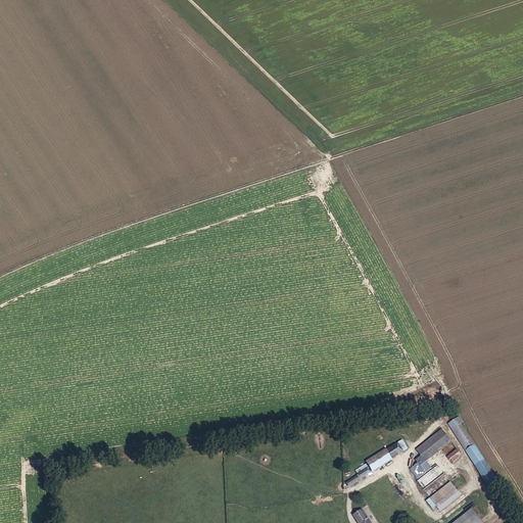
[(461,424),(458,419),(448,424),(453,429),(461,424)]
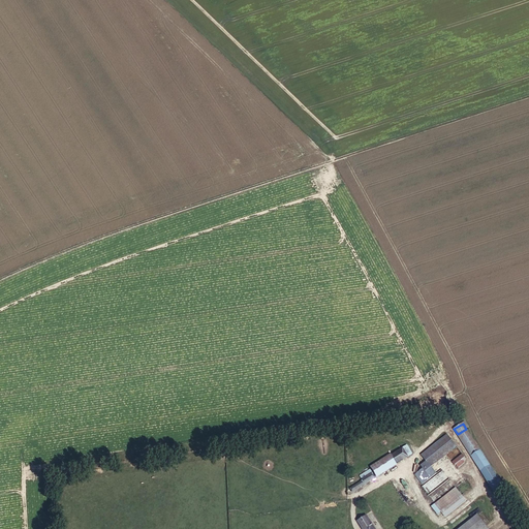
[(466,429),(458,434),(472,456),(480,450),(466,429)]
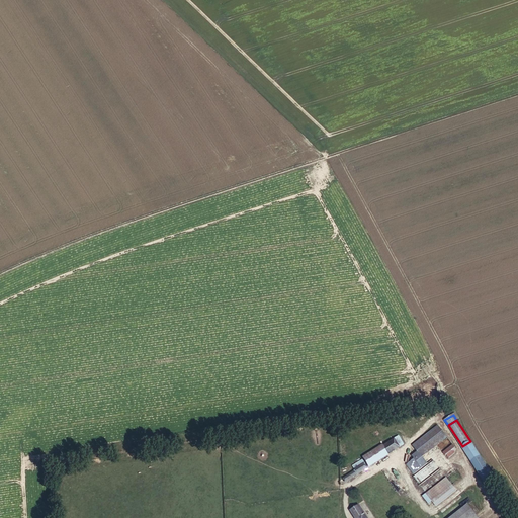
[(413,445),(418,451),(422,456),(446,437),(438,426),(413,445)]
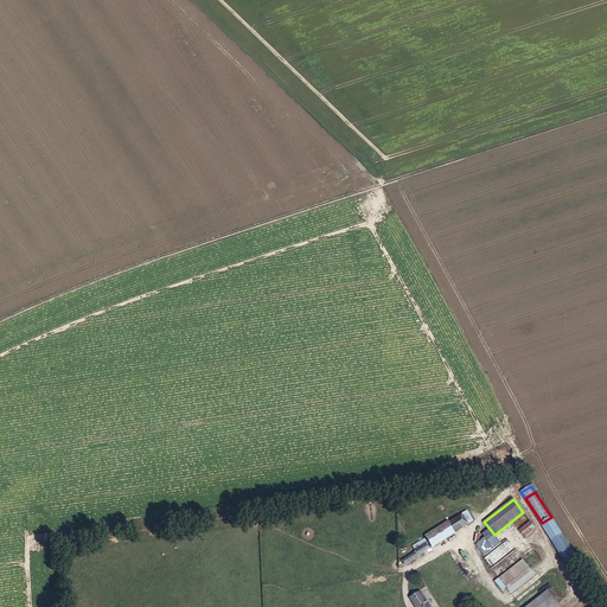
[(452,519),(459,530),(471,522),(465,512),(452,519)]
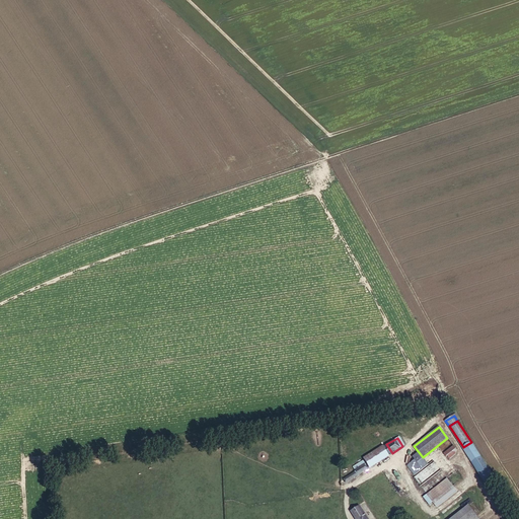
[(471,442),(463,447),(487,486),(495,479),(480,457),(475,449),(471,442)]
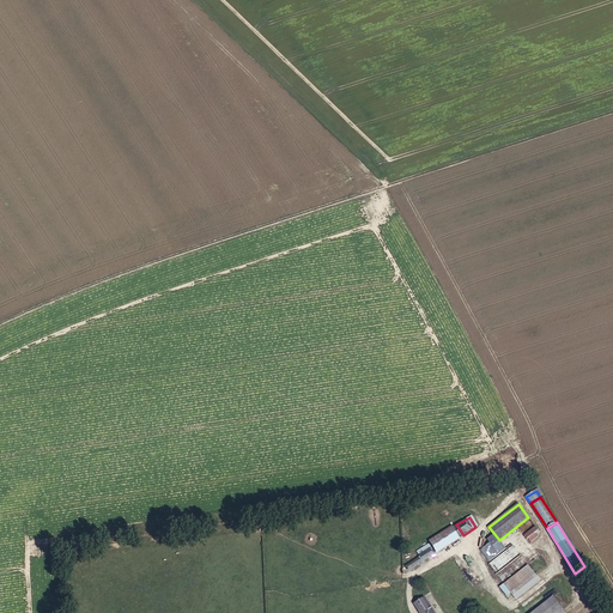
[(572,523),(562,530),(568,540),(580,533),(572,523)]
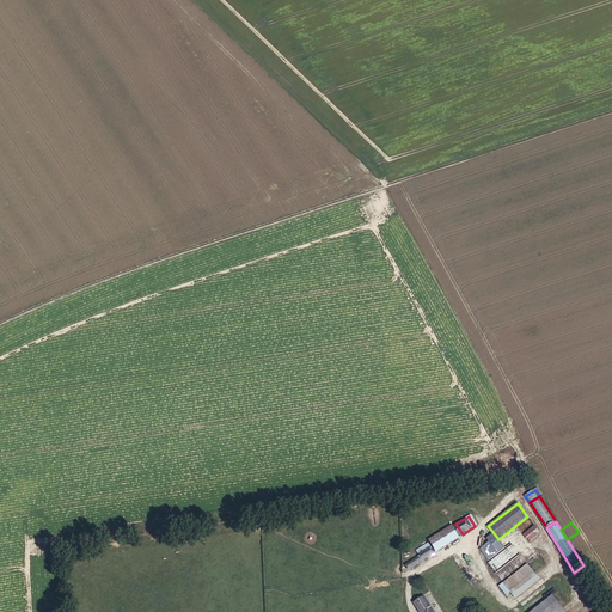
[(442,546),(463,534),(456,524),(436,536),(442,546)]
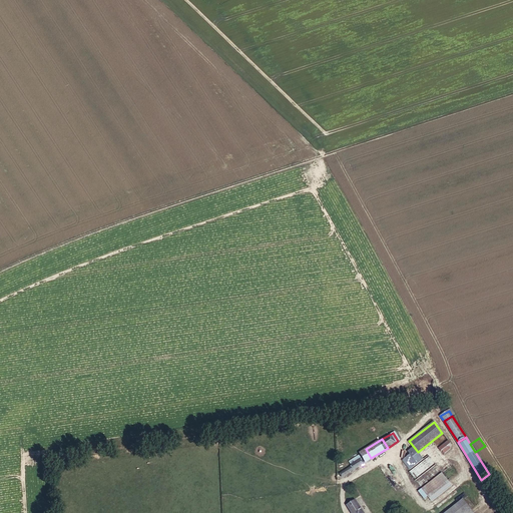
[(451,449),(452,444),(448,440),(438,447),(441,452),(442,451),(445,454),(451,449)]
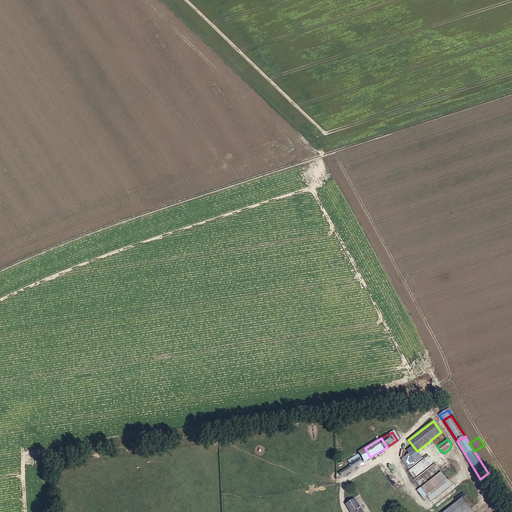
[(417,451),(413,446),(408,451),(410,454),(402,460),(409,468),(422,458),(417,451)]
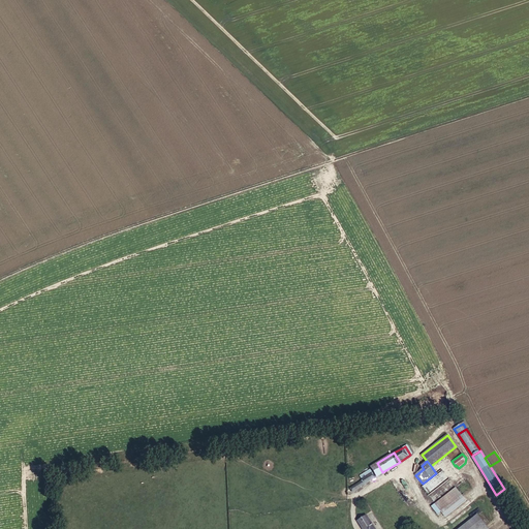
[(350,492),(374,477),(371,473),(361,479),(362,480),(348,489),(350,492)]
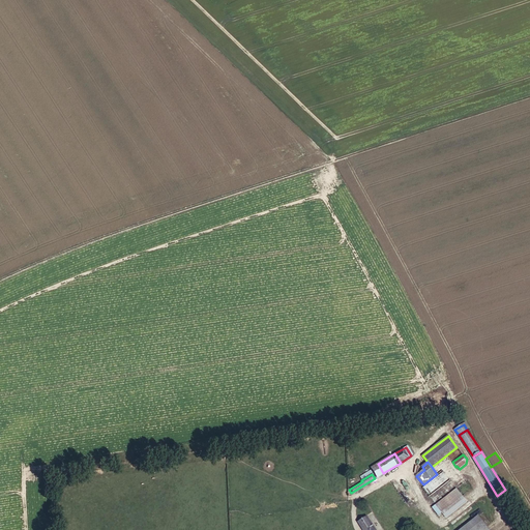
[(422,488),(429,496),(441,486),(435,478),(422,488)]
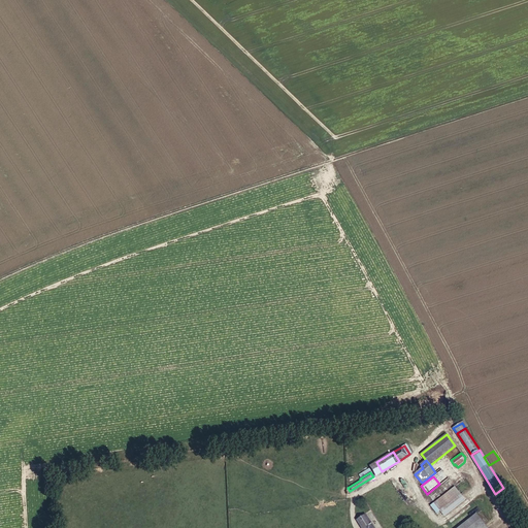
[(440,509),(461,494),(455,487),(435,502),(440,509)]
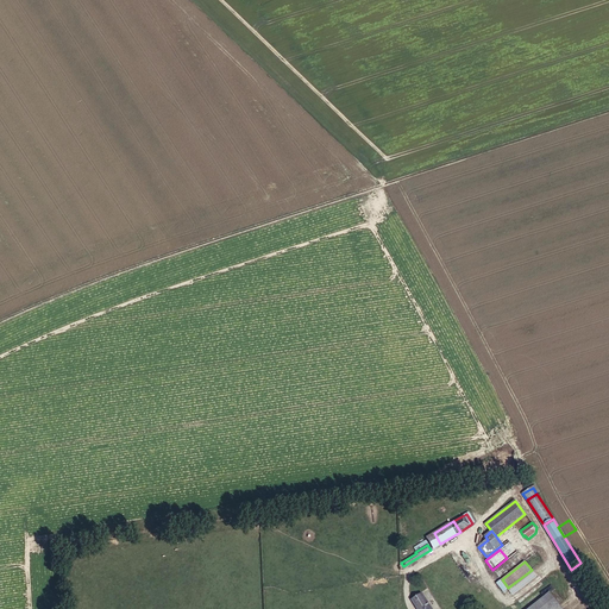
[(431,608),(422,594),(412,601),(418,608),(431,608)]
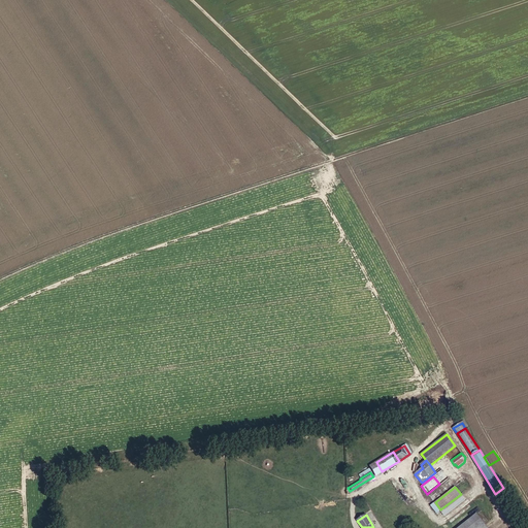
[(487,527),(476,515),(459,527),(487,527)]
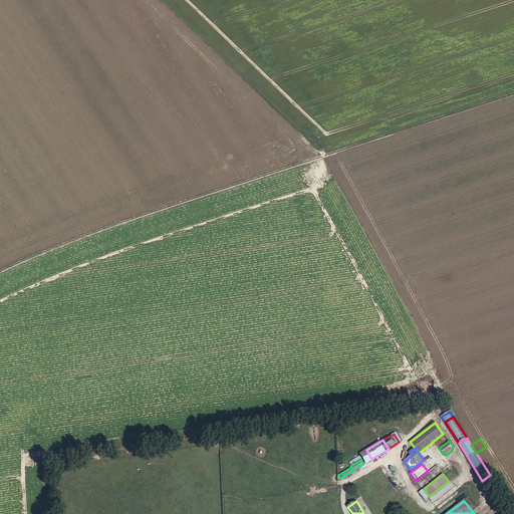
All buildings are outlined.
